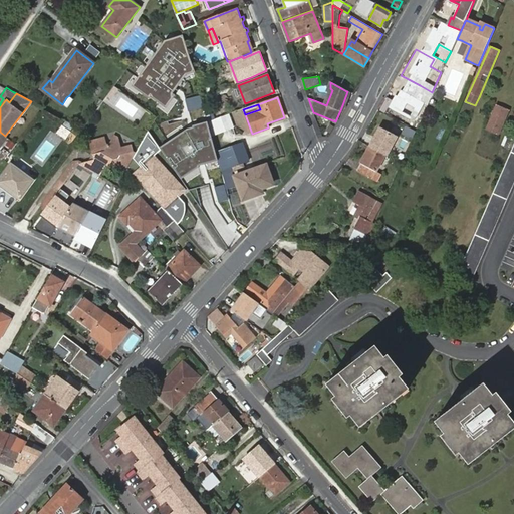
[(496,105),(486,130),(498,135),(509,111),(496,105)]
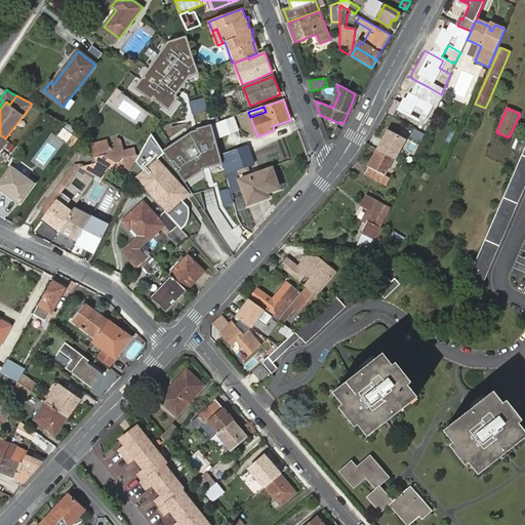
[(234,118),(219,123),(224,135),(238,129),(234,118)]
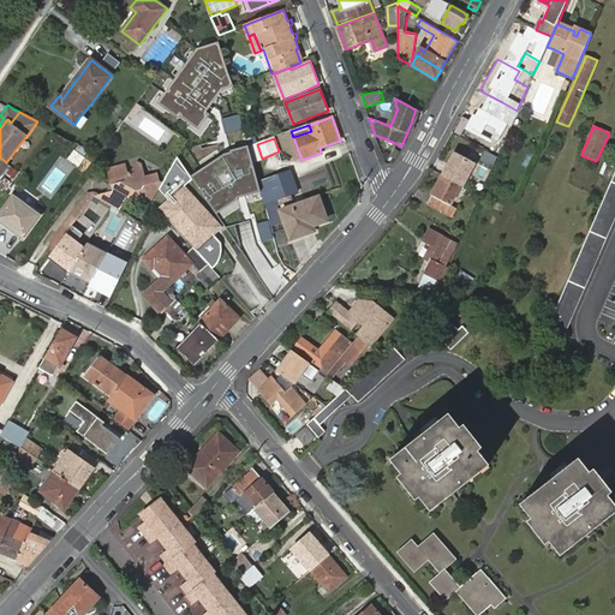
[(497,157),(499,157),(505,143),(497,139),(490,154),(497,157)]
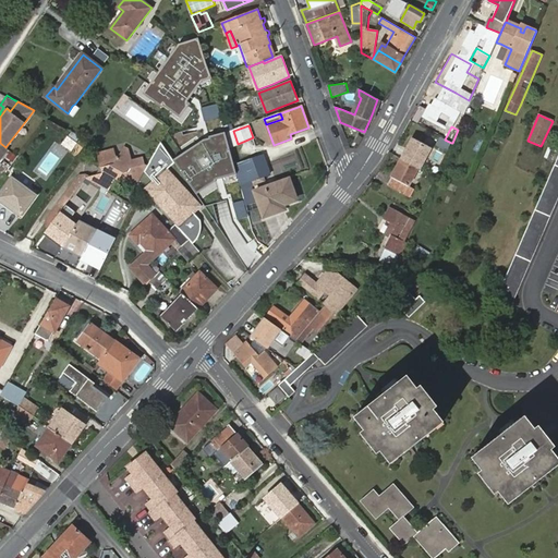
[(233,131),(227,133),(230,147),(238,144),(233,131)]
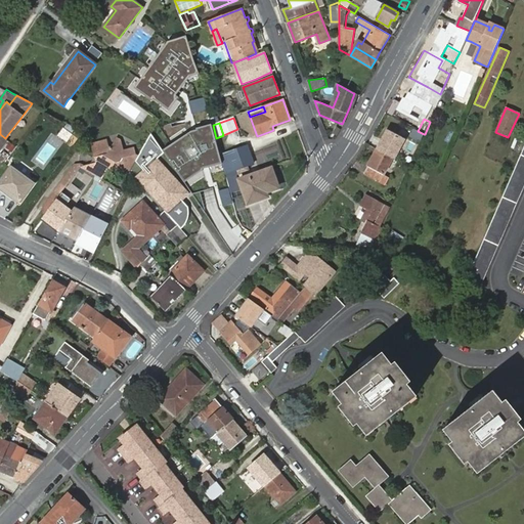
[(72,135),(63,129),(59,136),(67,141),(72,135)]
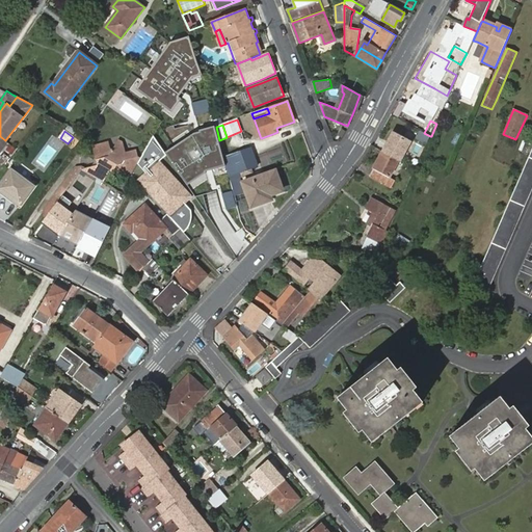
[(416,138),(427,144),(430,136),(424,133),(420,131),(416,138)]
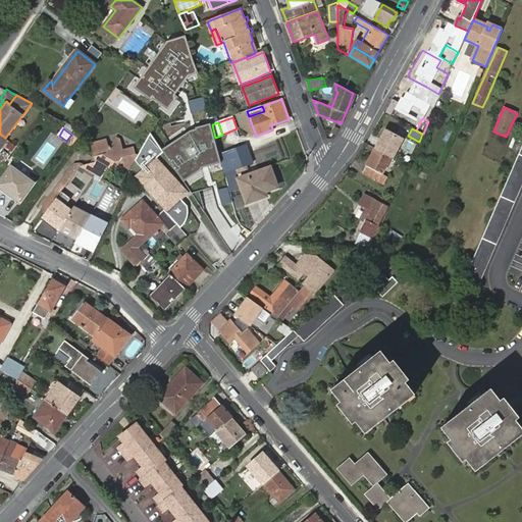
[(392,158),(393,158),(403,140),(385,131),(375,149),(392,158)]
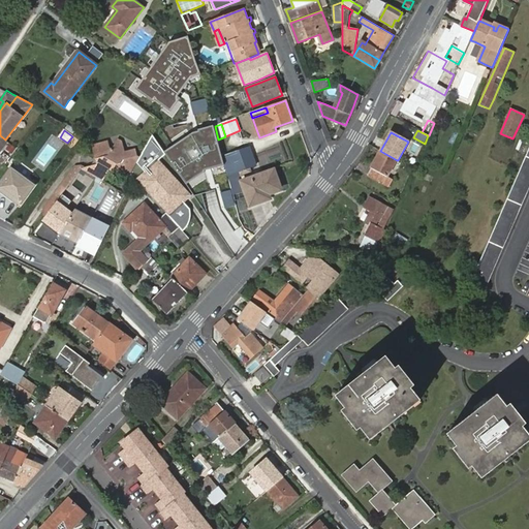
[(163,150),(153,134),(139,158),(136,162),(144,174),(144,175),(137,180),(166,212),(169,215),(181,227),(183,231),(185,229),(186,228),(188,226),(189,224),(190,222),(191,220),(191,219),(191,218),(191,216),(191,214),(191,212),(190,209),(184,201),(188,197),(165,174),(168,172),(158,160),(165,154),(163,150)]
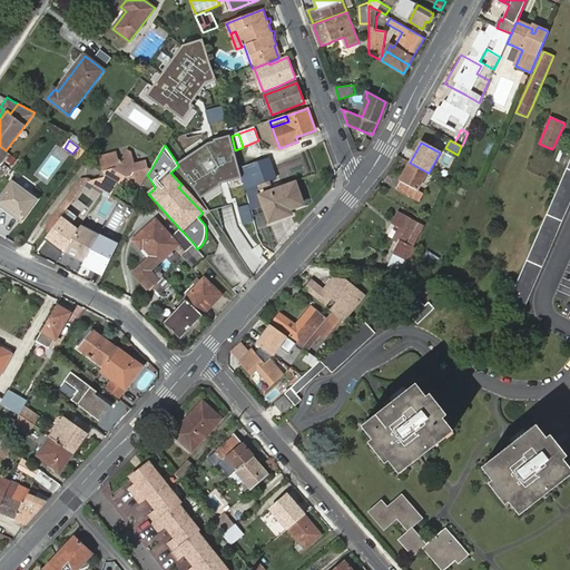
[(0,165),(9,153),(6,150),(0,146),(0,165)]
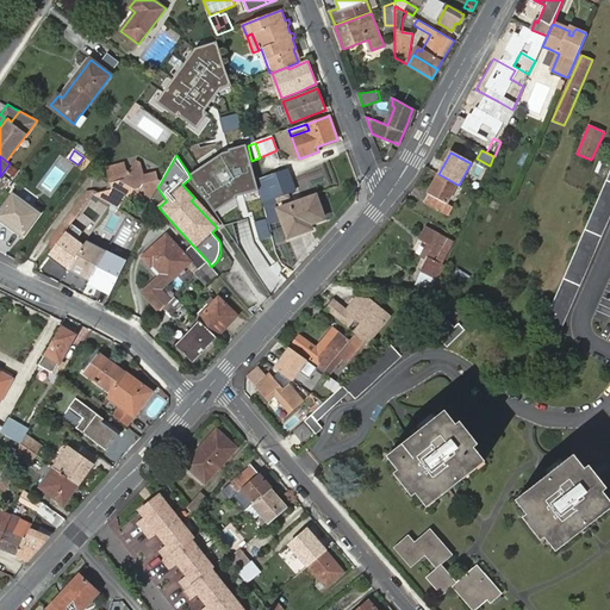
[(157,187),(161,182),(159,181),(156,173),(143,176),(139,163),(135,161),(128,173),(125,172),(123,163),(105,168),(111,190),(99,194),(94,191),(87,192),(75,207),(76,219),(94,195),(119,209),(125,198),(131,197),(148,205),(150,200),(157,187)]
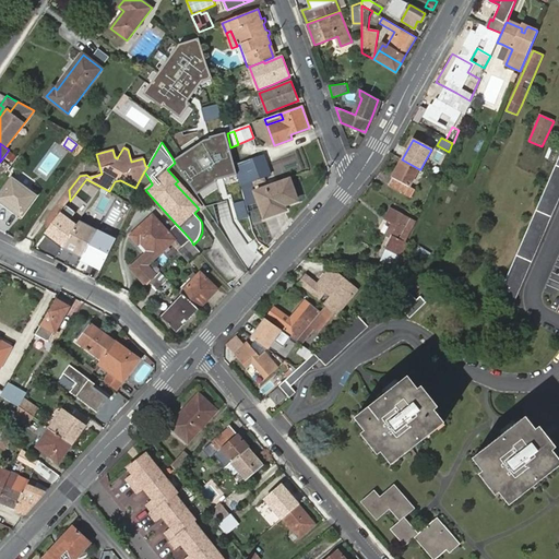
[(236,165),(241,186),(254,180),(264,177),(271,175),(264,156),(236,165)]
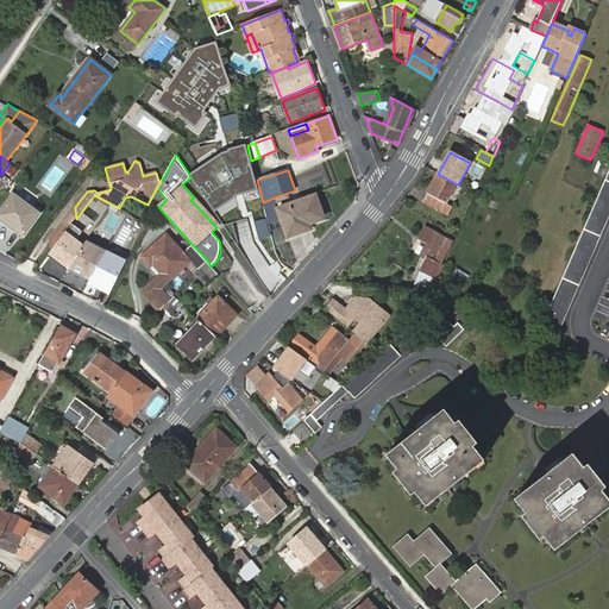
[(608,171),(541,327),(558,334),(608,218),(608,171)]
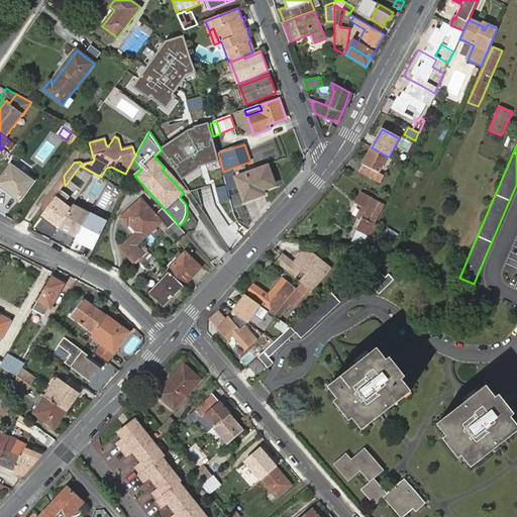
[(388,157),(372,147),(363,165),(359,171),(381,182),(384,176),(379,173),(388,157)]
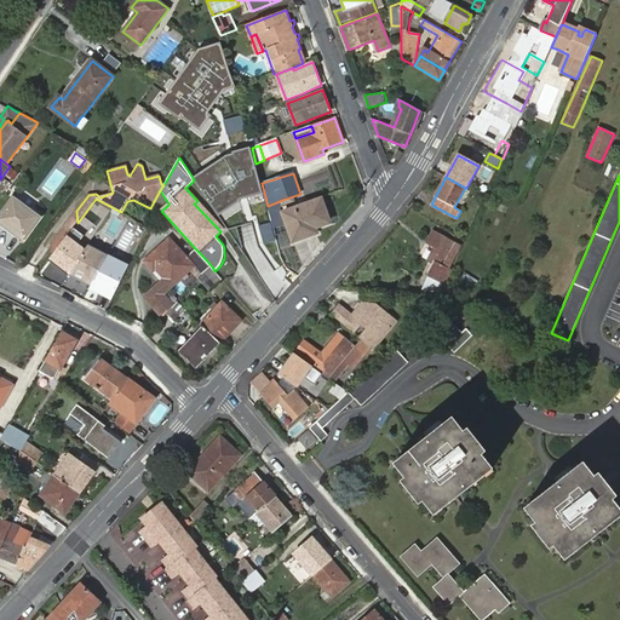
[(18,190),(13,197),(27,207),(33,201),(18,190)]
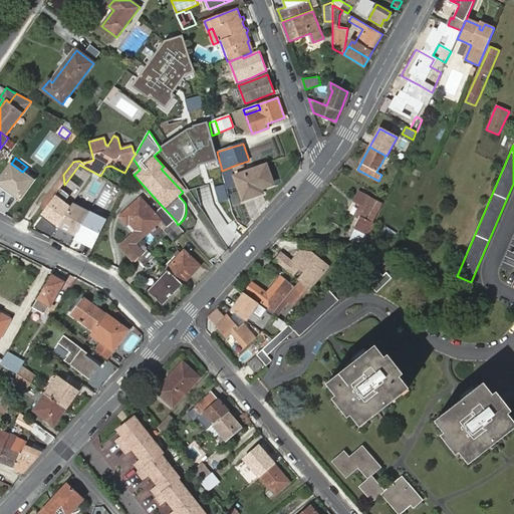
[(0,181),(5,185),(3,187),(19,199),(33,180),(22,172),(11,164),(0,179),(0,181)]
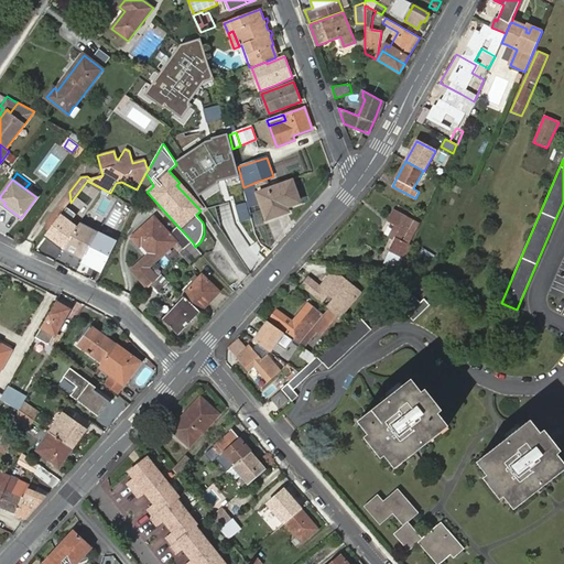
[(243,187),(246,198),(258,194),(261,193),(259,186),(257,182),(243,187)]
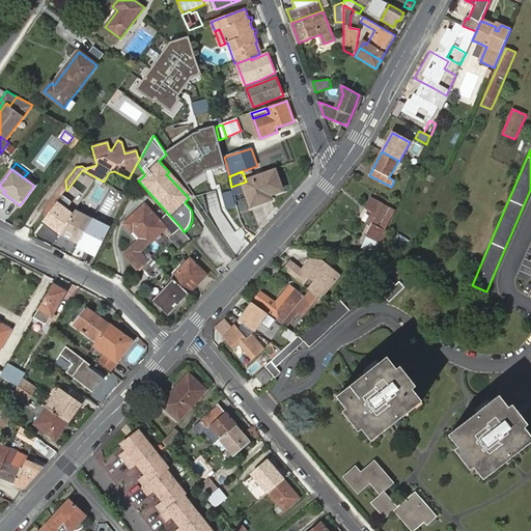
[(246,182),(243,183),(247,192),(252,206),(261,202),(271,199),(270,195),(282,191),(275,171),(246,182)]
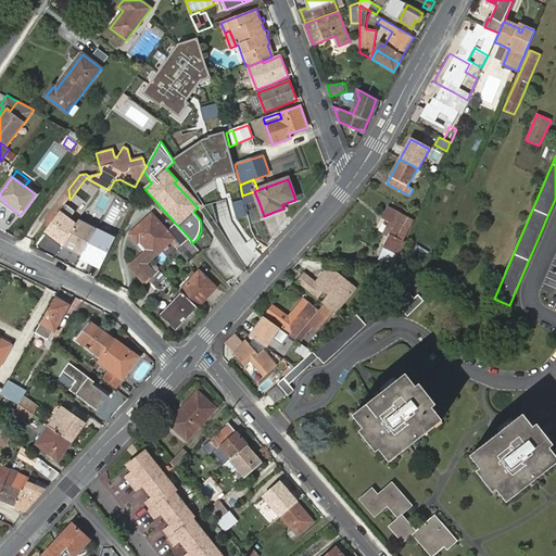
[(177,180),(174,182),(198,207),(200,205),(177,180)]
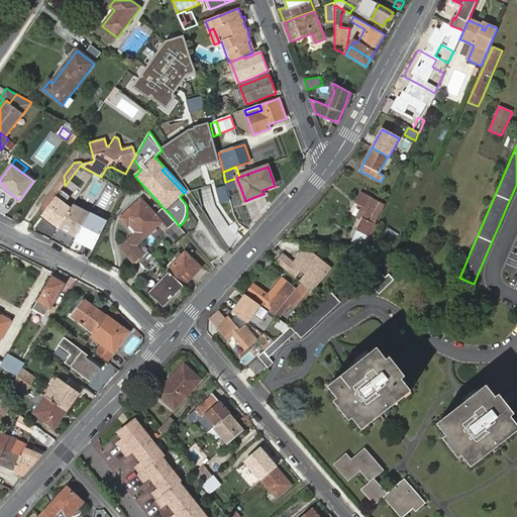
[(65,186),(64,176),(42,204),(44,212),(56,197),(65,186)]
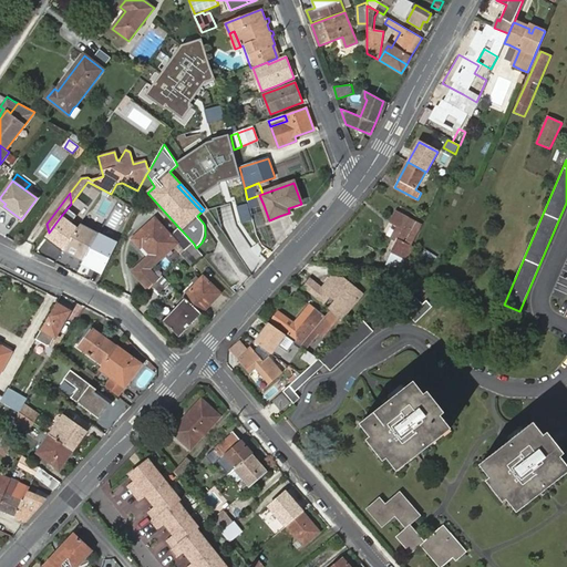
[(264,205),(259,195),(247,199),(250,209),(264,205)]
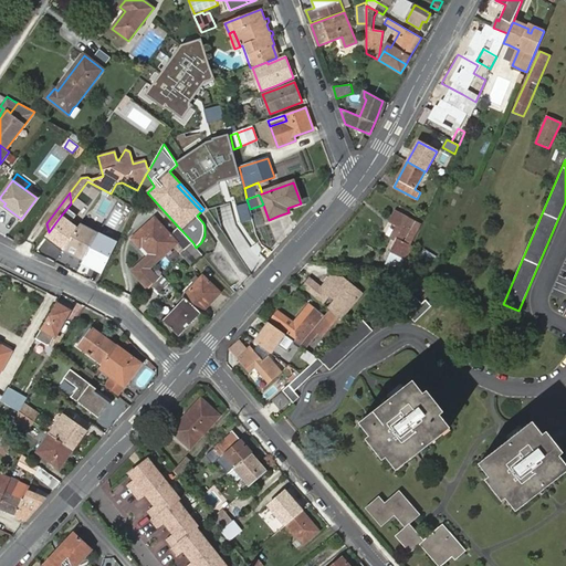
[(399,233),(397,238),(390,251),(405,260),(412,245),(411,244),(421,224),(396,211),(390,222),(398,226),(395,231),(399,233)]
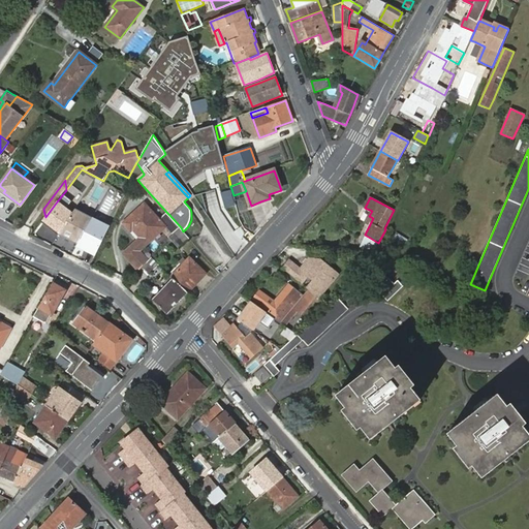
[(173,235),(181,227),(169,215),(166,212),(159,220),(145,204),(124,222),(131,230),(133,228),(147,244),(165,227),(173,235)]
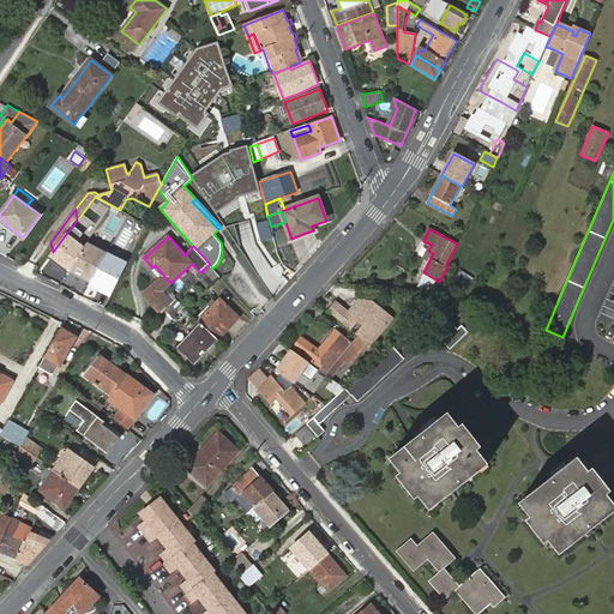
[(107,253),(86,242),(67,272),(89,283),(107,253)]
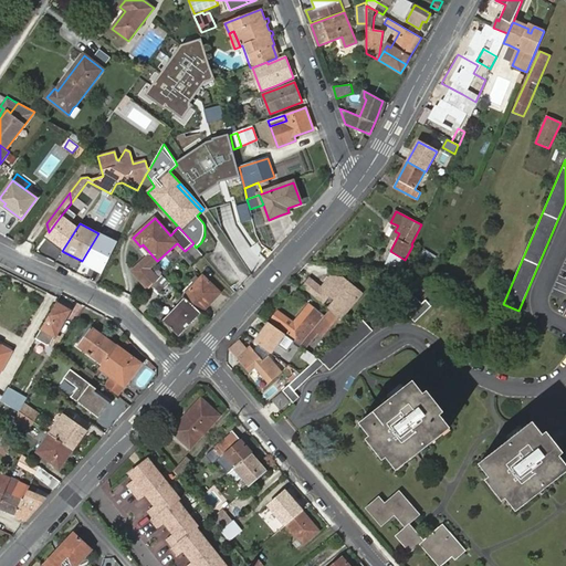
[(118,242),(98,233),(82,261),(81,264),(102,274),(118,242)]
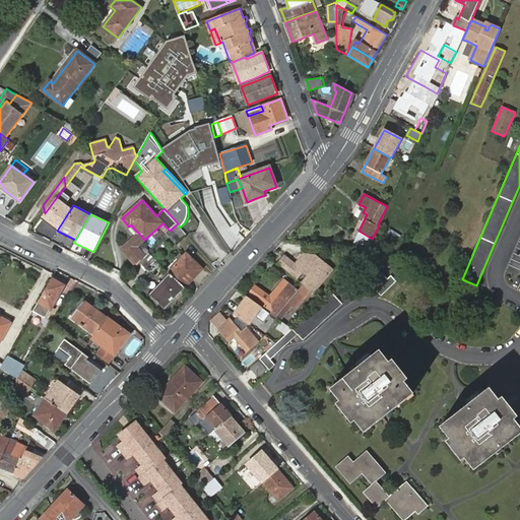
[(212,224),(231,250),(242,242),(223,216),(212,224)]
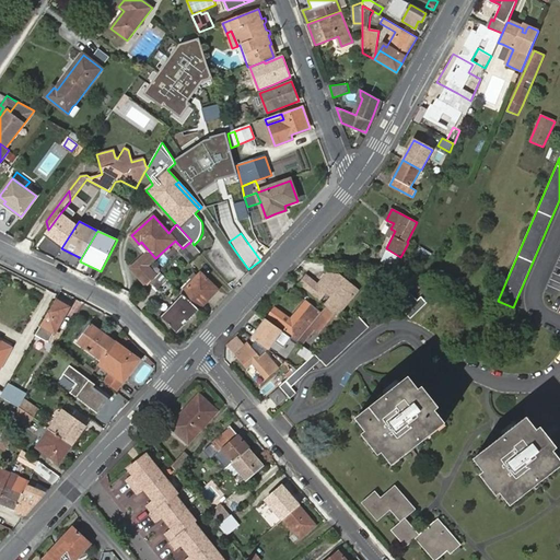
[(194,245),(191,241),(183,248),(179,252),(189,263),(201,253),(194,245)]
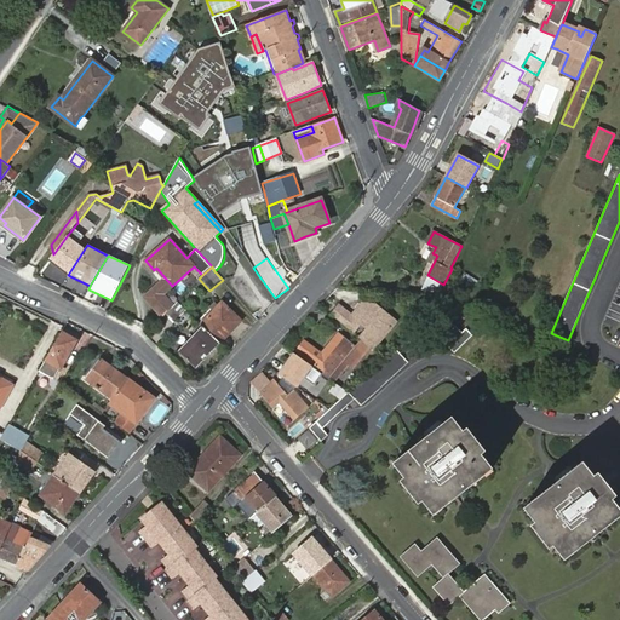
[(477,281),(464,274),(460,280),(474,287),(477,281)]
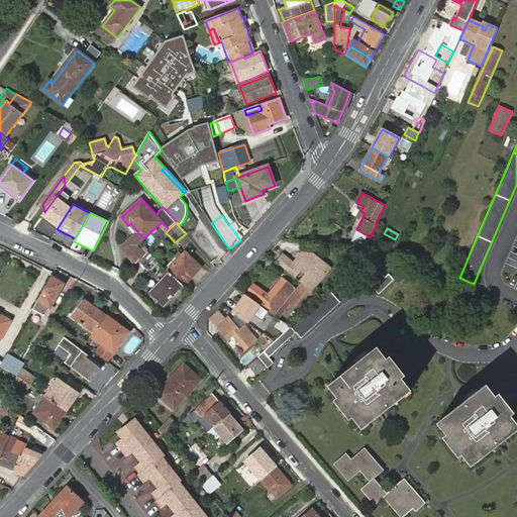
[(370,237),(356,229),(348,243),(366,246),(370,237)]
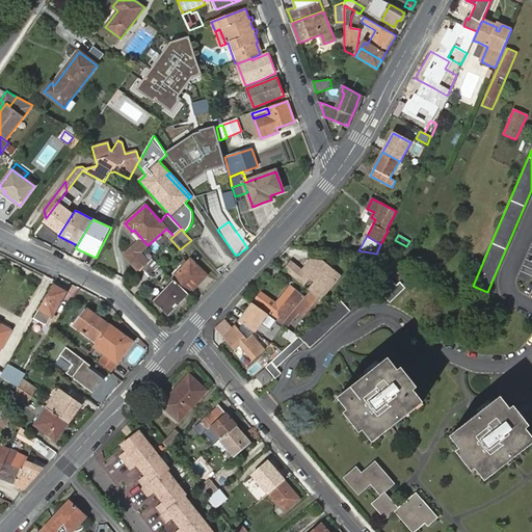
[(125,255),(139,272),(142,269),(149,263),(134,247),(125,255)]
